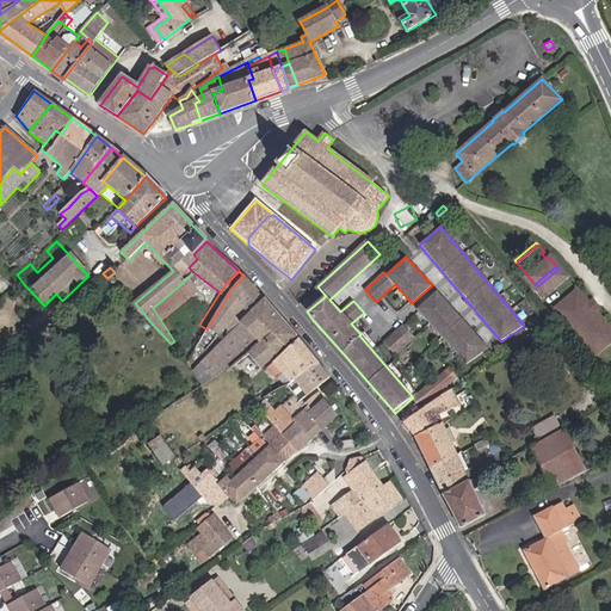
[(153,308),(161,321),(196,291),(191,284),(196,278),(191,275),(185,281),(153,308)]
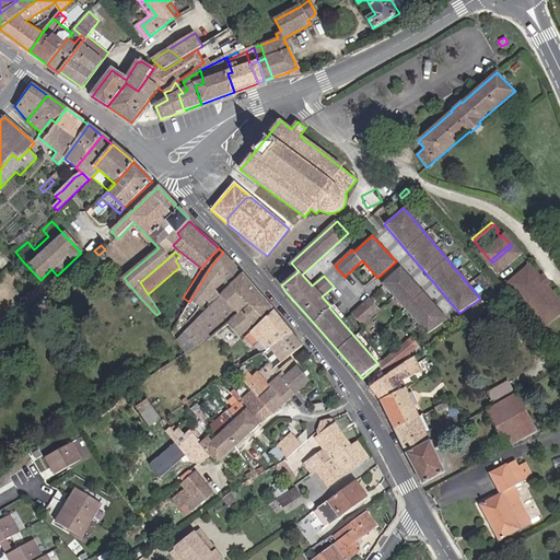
[(500,272),(520,256),(517,254),(498,270),(500,272)]
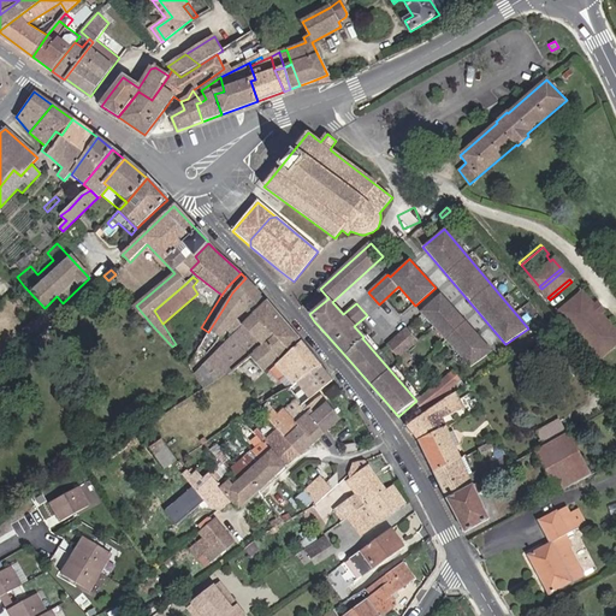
[(572,282),(550,300),(592,351),(615,332),(594,308),(592,311),(588,306),(591,303),(588,301),(572,282)]
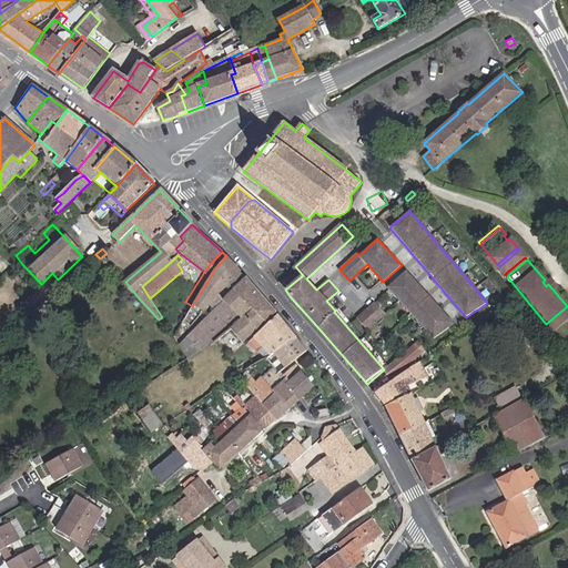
[(406,270),(388,287),(433,337),(455,324),(406,270)]
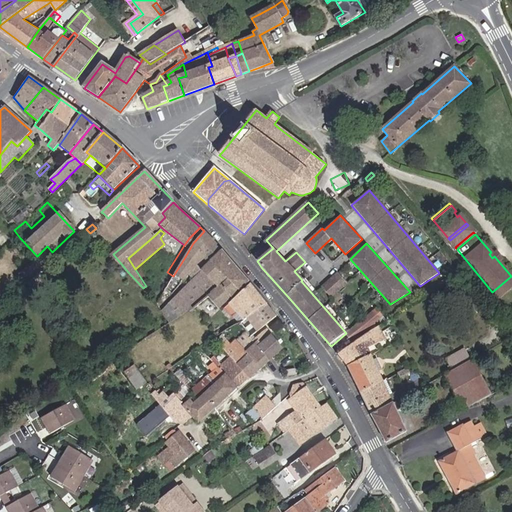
[(193,280),(161,312),(168,323),(193,308),(207,296),(220,286),(231,298),(249,281),(222,250),(221,251),(216,246),(194,266),(185,257),(173,276),(169,282),(175,288),(182,280),(183,281),(188,275),(193,280)]
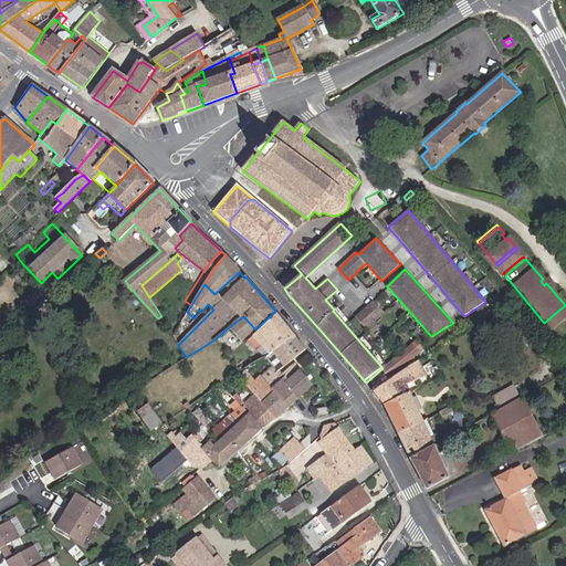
[(544,274),(541,276),(543,279),(541,281),(544,285),(546,283),(548,285),(552,283),(544,274)]
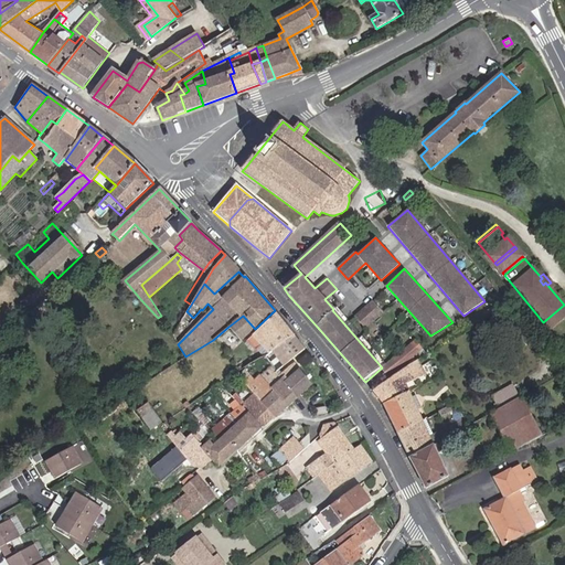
[(141,300),(136,294),(128,300),(134,306),(141,300)]
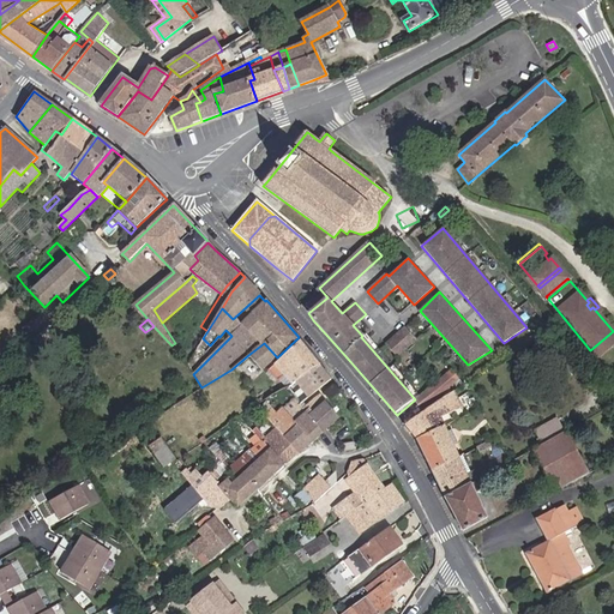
[(543,335),(549,331),(545,324),(539,327),(543,335)]
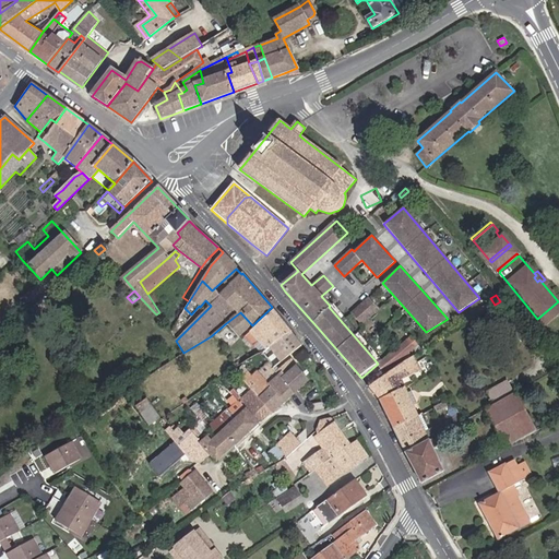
[(360,324),(378,309),(368,297),(351,313),(360,324)]
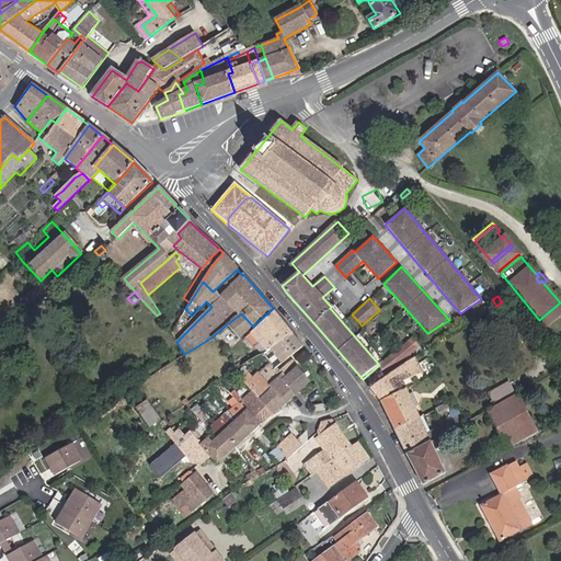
[(541,322),(560,306),(560,304),(560,302),(539,320),(541,322)]
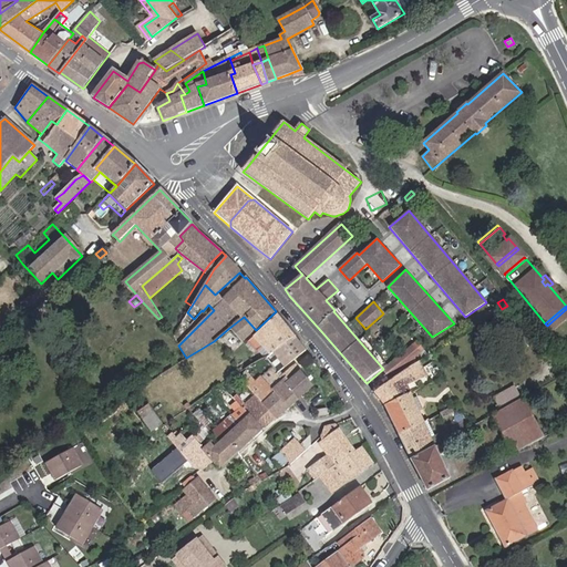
[(191,323),(194,319),(187,312),(184,317),(191,323)]
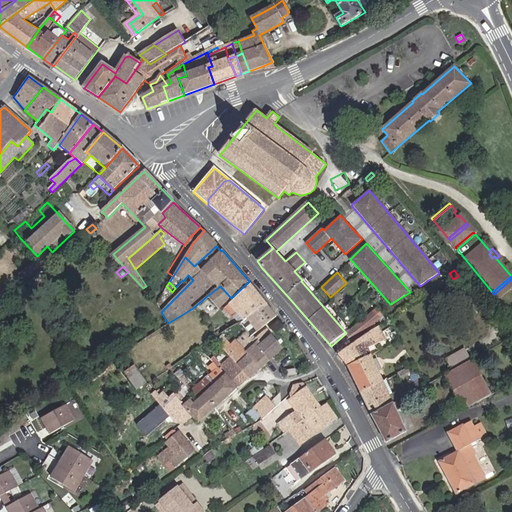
[(267,303),(251,283),(233,300),(223,308),(232,318),(238,313),(245,319),(247,318),(267,303)]
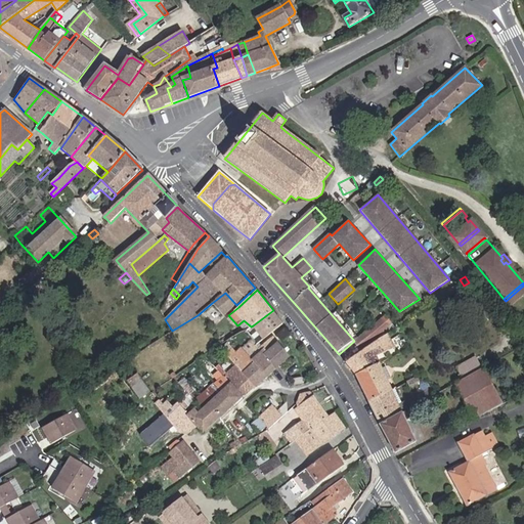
[(225,293),(212,303),(224,316),(236,305),(225,293)]
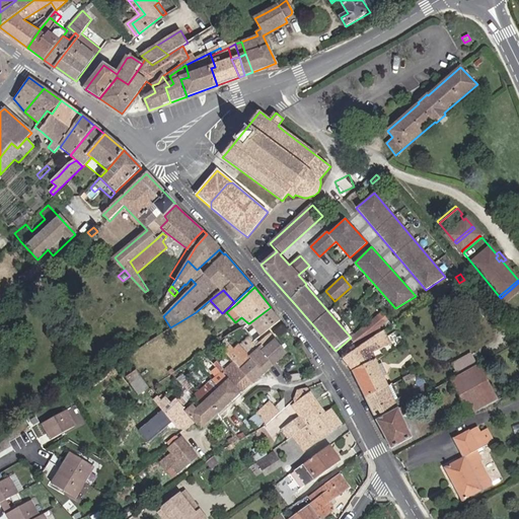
[(165,295),(158,307),(162,313),(164,310),(172,299),(165,295)]
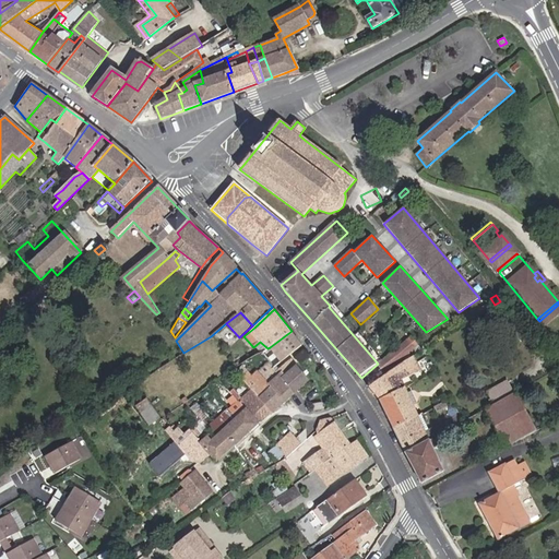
[(302,345),(292,331),(270,347),(281,361),(302,345)]
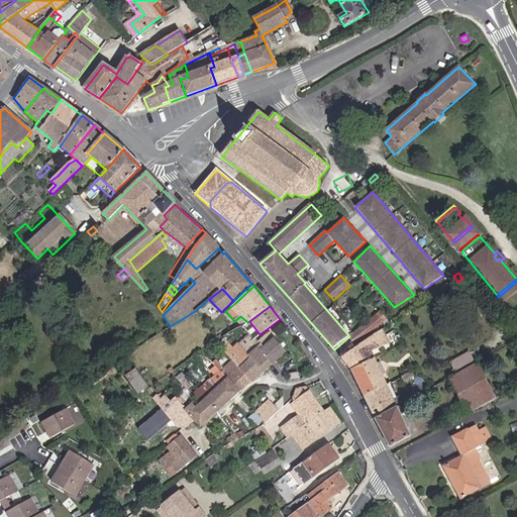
[(385,315),(381,310),(349,336),(357,345),(379,328),(376,323),(385,315)]
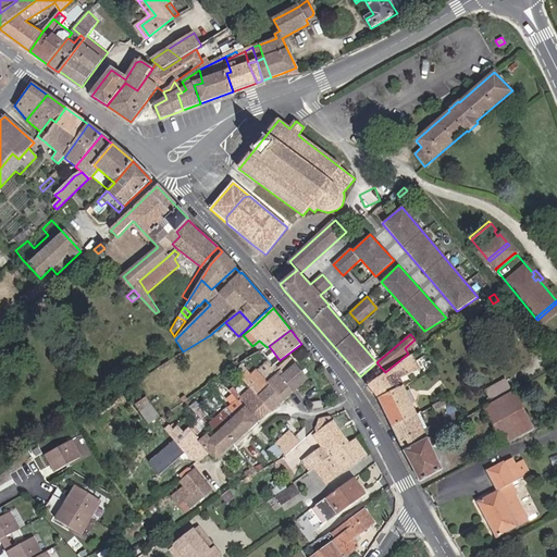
[(415,361),(411,355),(400,362),(405,368),(415,361)]
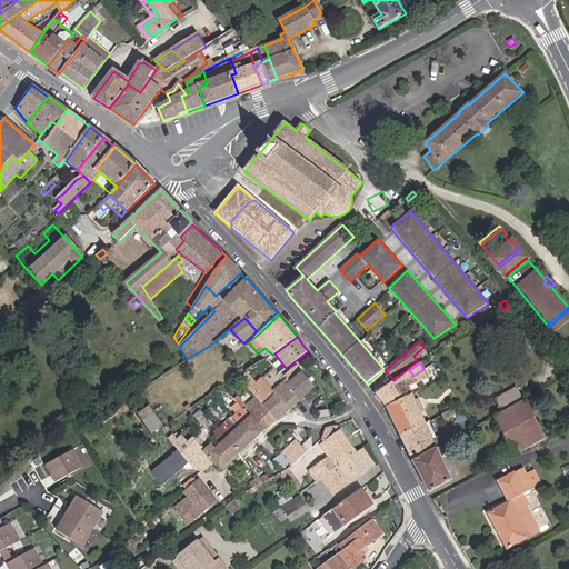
[(300,399),(302,397),(315,387),(297,366),(285,375),(282,377),(279,373),(267,382),(279,396),(289,388),(300,399)]
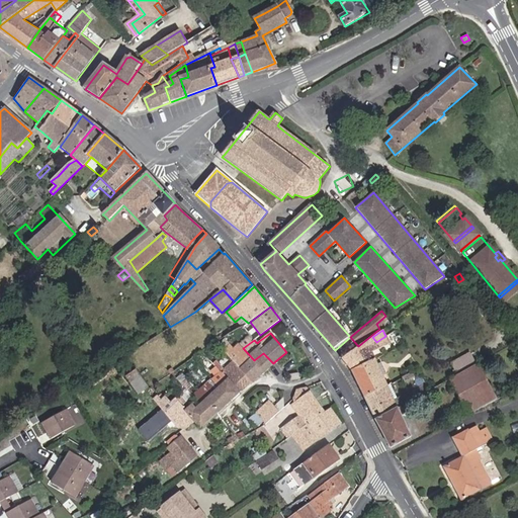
[(254,340),(250,334),(240,344),(241,345),(243,348),(254,340)]
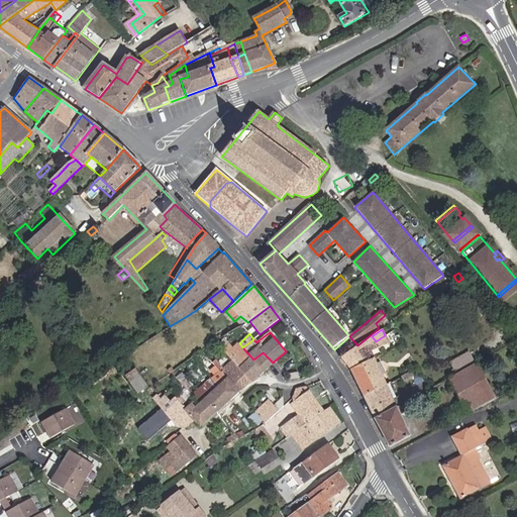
[(341,357),(351,370),(368,362),(365,355),(371,352),(393,341),(389,333),(385,335),(376,341),(372,336),(341,357)]
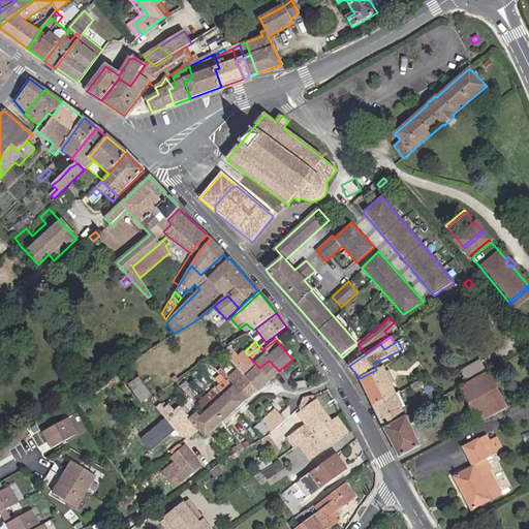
[(246,352),(235,365),(238,368),(257,390),(265,383),(279,371),(269,361),(259,368),(248,355),(246,352)]
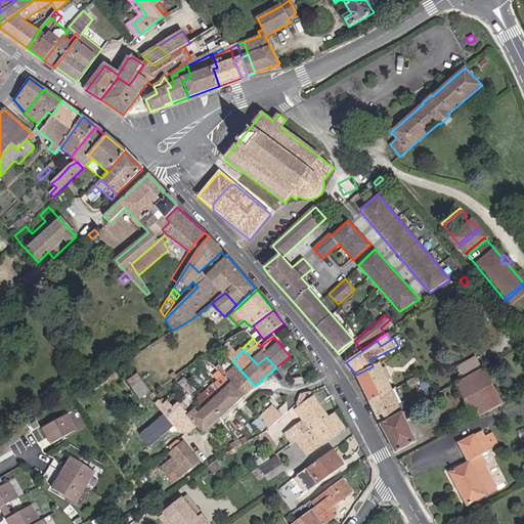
[(369,360),(373,366),(380,363),(376,357),(369,360)]
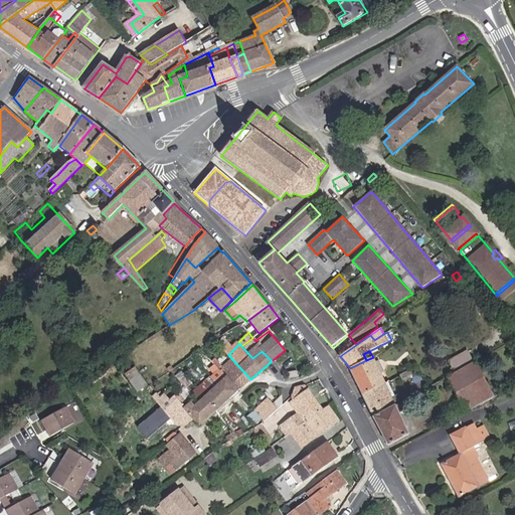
[(456,372),(474,362),(467,351),(449,361),(456,372)]
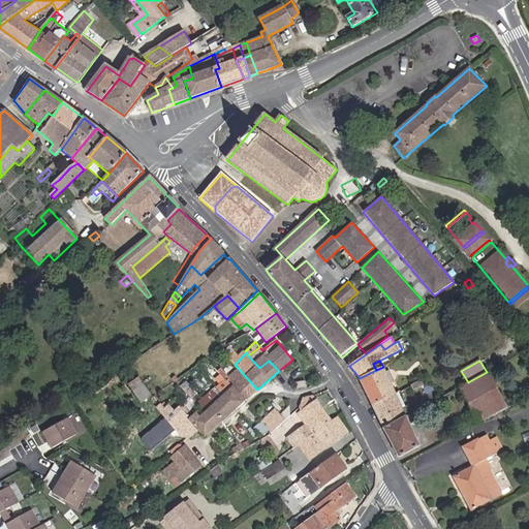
[(221,363),(215,368),(222,376),(228,382),(234,387),(240,394),(246,400),(257,390),(238,368),(231,373),(221,363)]
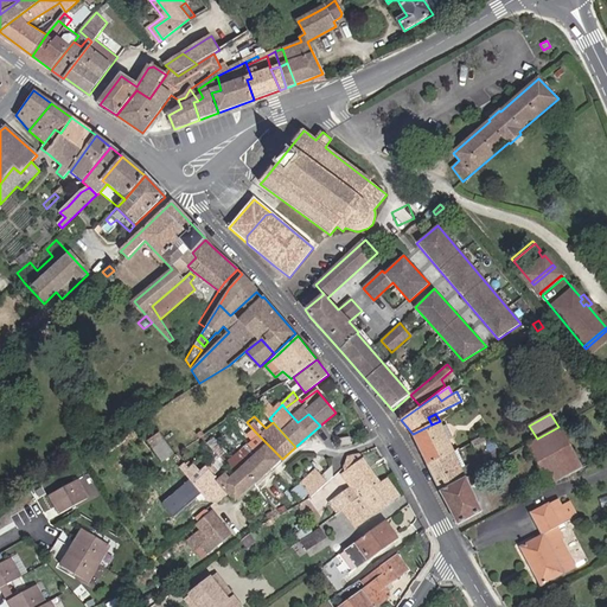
[(413,434),(427,464),(430,461),(434,462),(454,452),(440,421),(432,425),(413,434)]
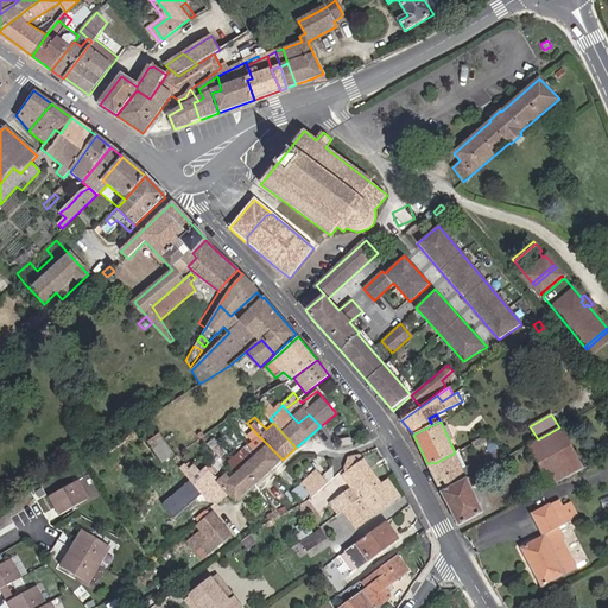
[(255,432),(247,423),(245,425),(247,428),(245,430),(253,442),(251,444),(272,468),(283,460),(276,453),(268,445),(263,439),(255,432)]
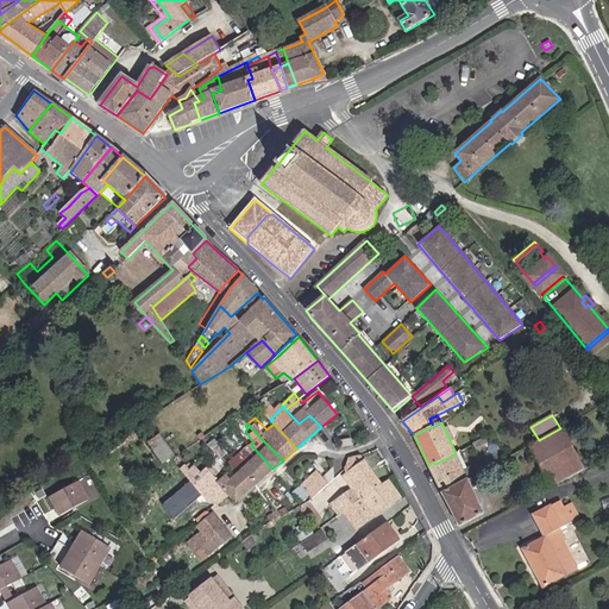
[(529,446),(552,487),(592,465),(590,459),(582,464),(562,428),(560,428),(539,440),(529,446)]
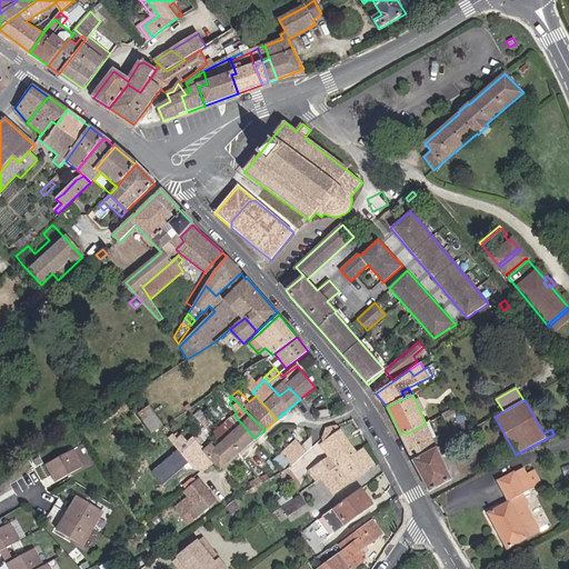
[(197,406),(190,411),(207,429),(213,422),(197,406)]
